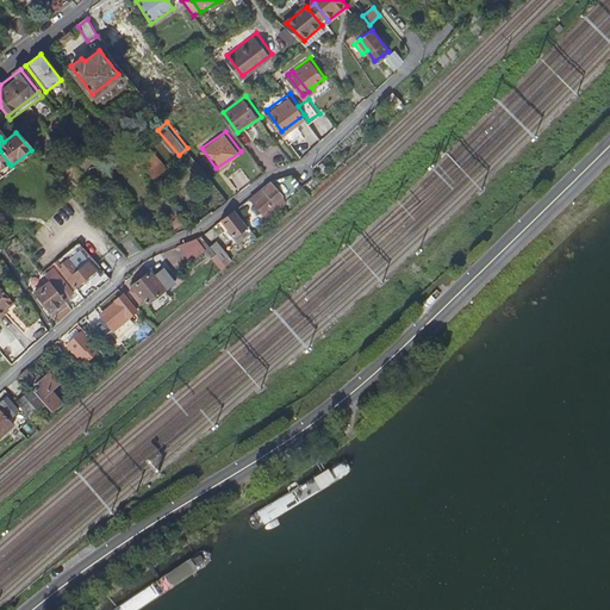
[(132,150),(137,156),(154,175),(165,166),(144,142),(132,150)]
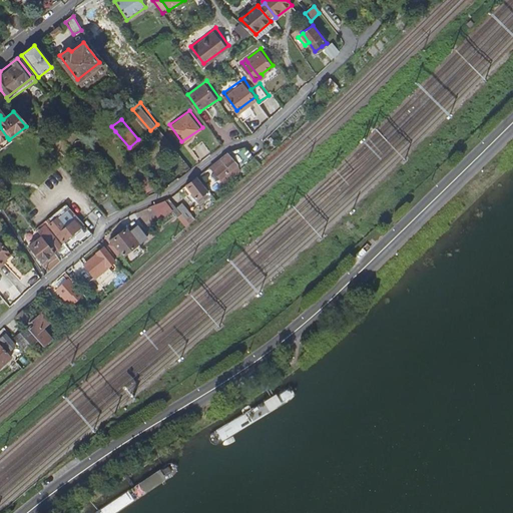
[(130,148),(129,147),(115,131),(112,134),(114,137),(122,148),(120,150),(123,153),(130,148)]
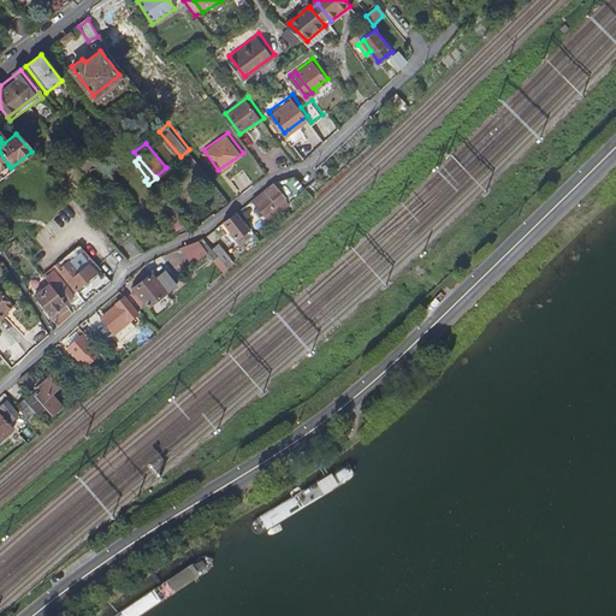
[(142,182),(144,181),(147,178),(137,165),(131,170),(142,182)]
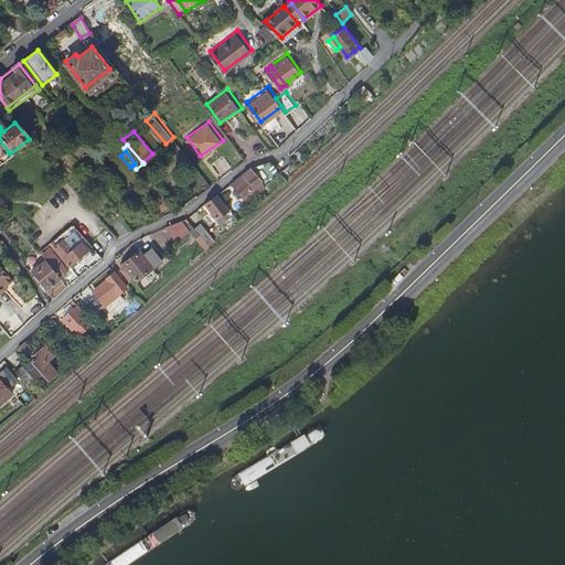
[(262,182),(276,170),(273,167),(270,164),(252,170),(262,182)]
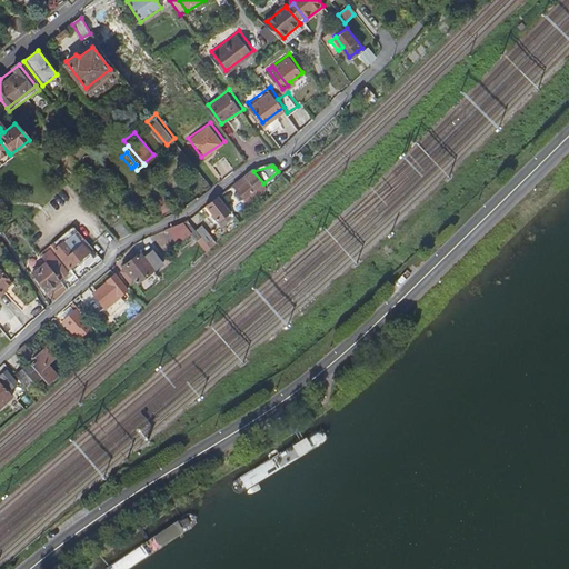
[(253,171),(246,178),(249,182),(238,191),(239,192),(235,196),(240,202),(248,196),(249,197),(263,183),(253,171)]
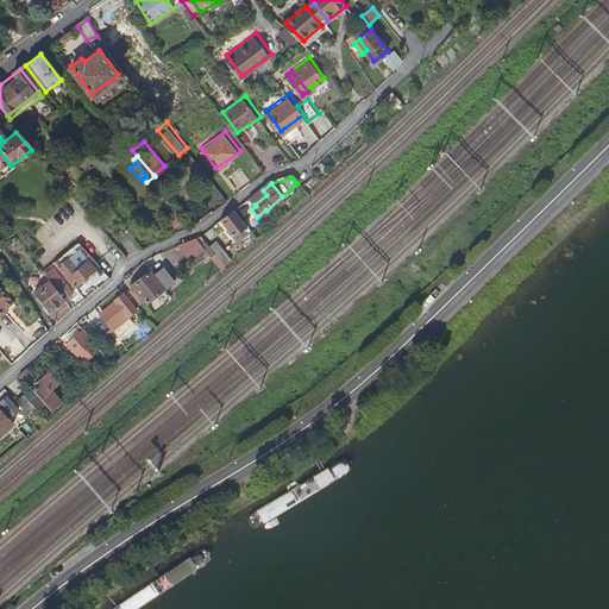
[(297,183),(282,196),(287,201),(301,188),(297,183)]
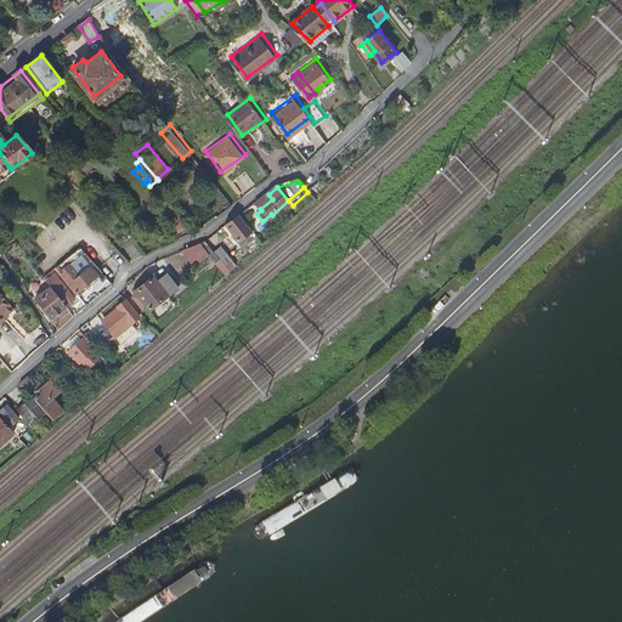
[(163,225),(174,238),(188,227),(177,214),(163,225)]
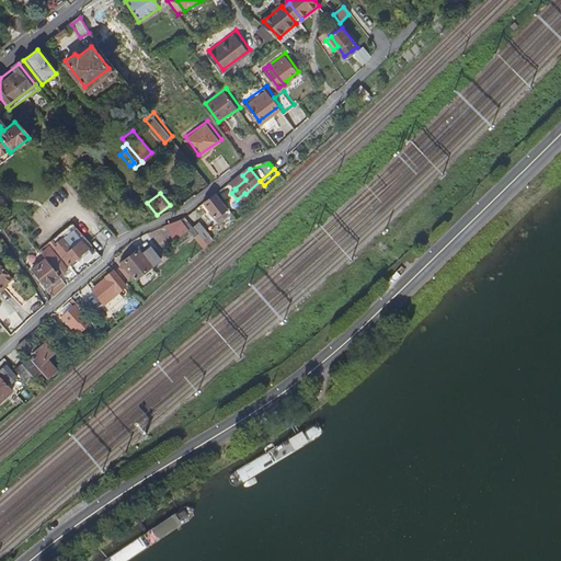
[(215,197),(203,207),(210,217),(213,216),(219,224),(229,216),(215,197)]
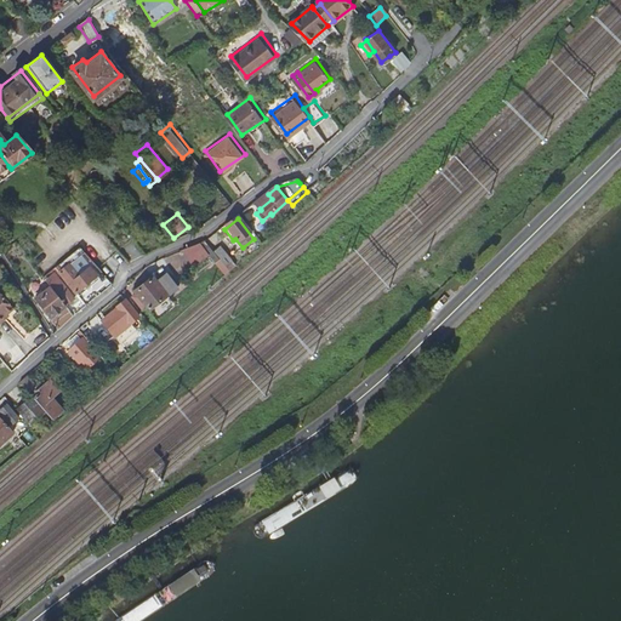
[(221,255),(227,261),(233,256),(222,243),(216,256),(221,255)]
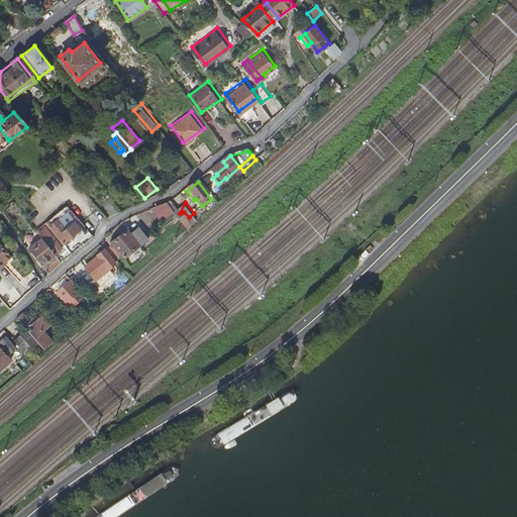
[(167,219),(174,212),(177,215),(180,213),(171,203),(169,203),(158,208),(167,219)]
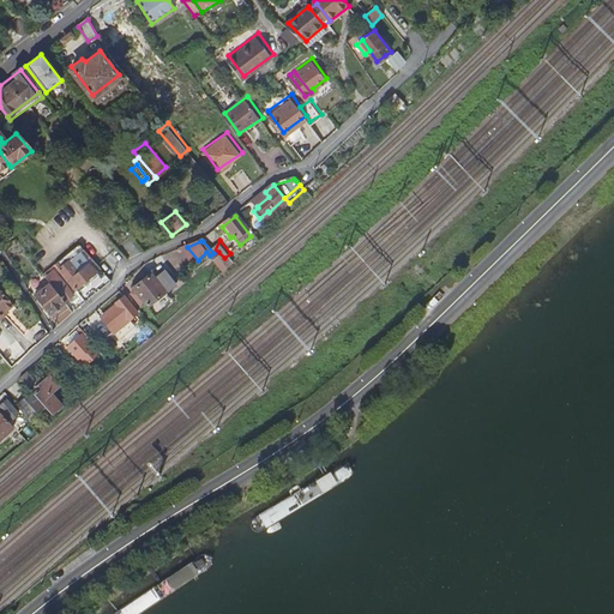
[(85,252),(79,245),(71,252),(74,256),(59,269),(74,288),(96,271),(82,254),(85,252)]
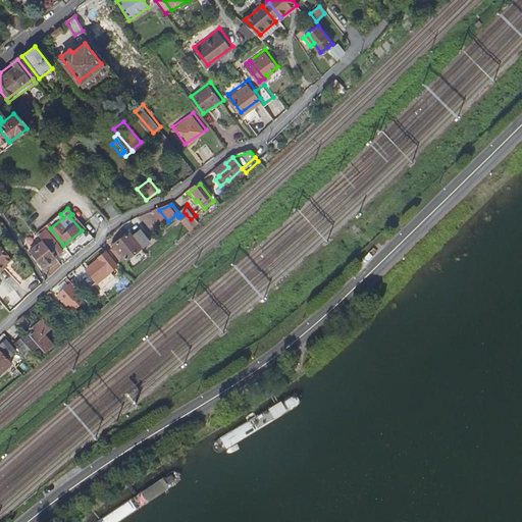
[(39,231),(44,238),(44,239),(46,237),(57,252),(63,247),(51,232),(50,233),(44,227),(39,231)]
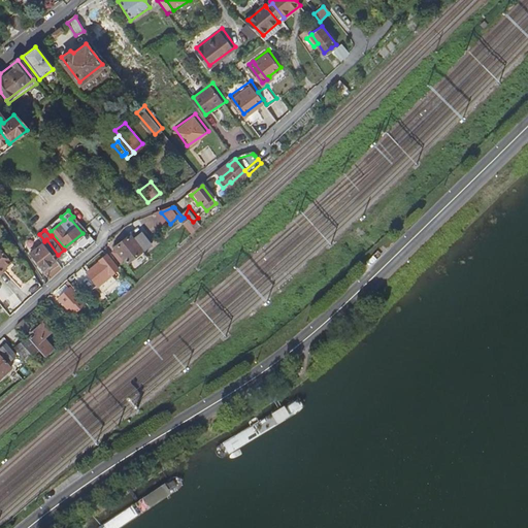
[(116,245),(127,261),(151,242),(142,231),(134,237),(130,234),(116,245)]
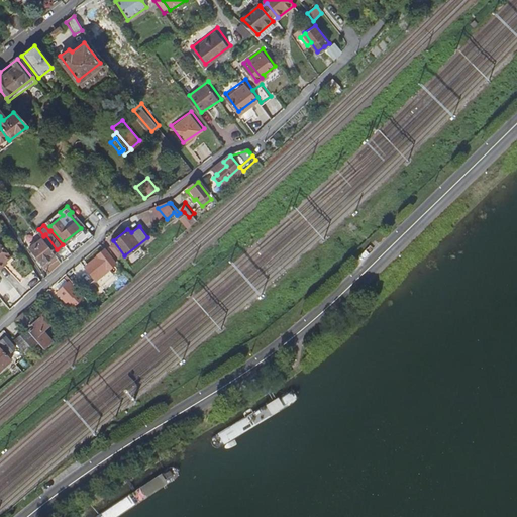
[(48,271),(61,259),(56,251),(43,236),(43,235),(29,246),(48,271)]
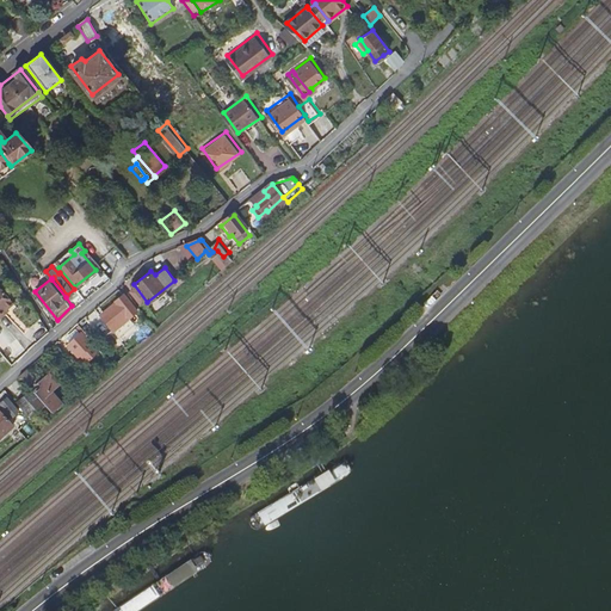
[(0,284),(0,314),(14,302),(0,284)]
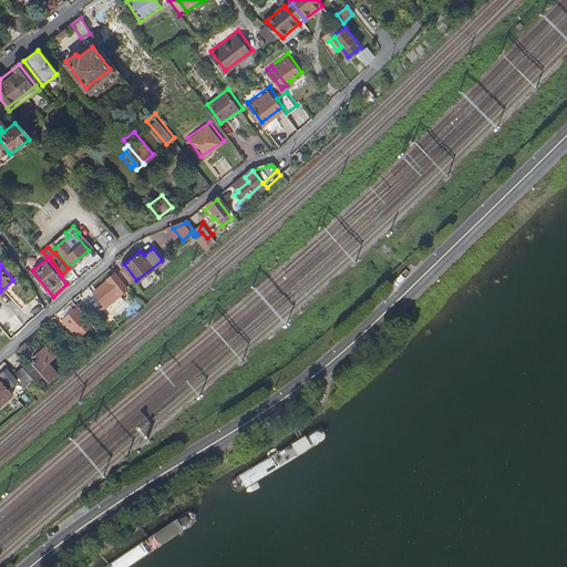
[(93,291),(105,306),(127,288),(115,274),(93,291)]
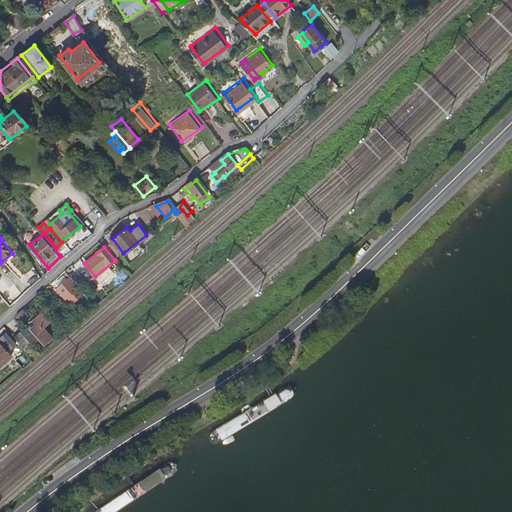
[(82,294),(67,275),(55,285),(59,289),(58,291),(66,300),(69,298),(72,302),(82,294)]
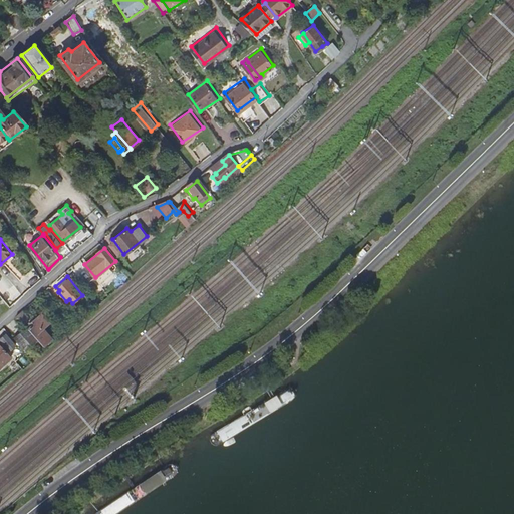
[(68,314),(74,310),(68,303),(62,307),(68,314)]
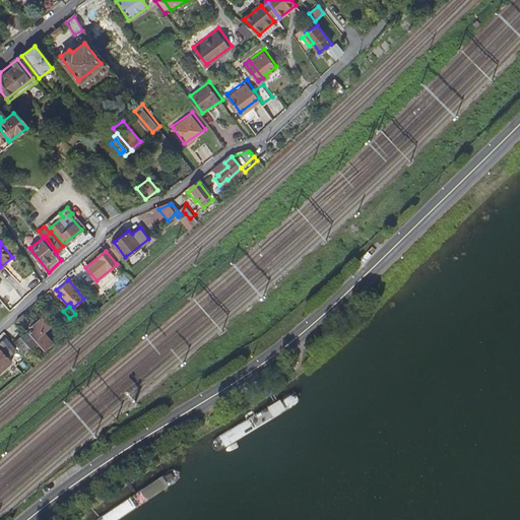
[(27,330),(44,350),(53,342),(43,332),(50,326),(43,318),(27,330)]
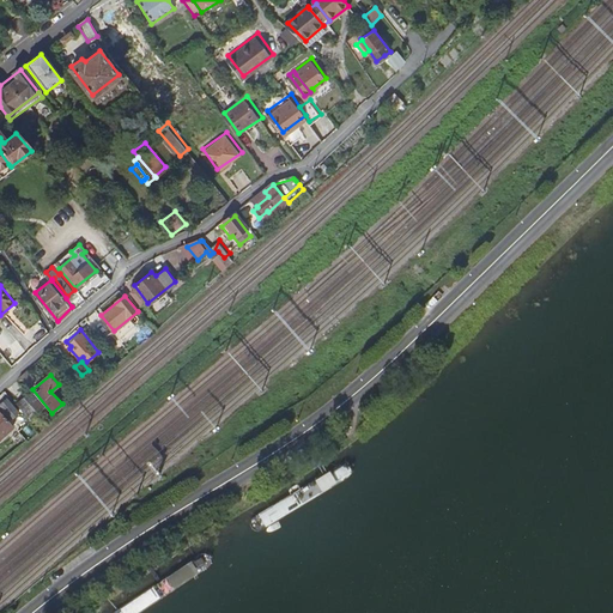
[(30,419),(44,406),(31,390),(17,404),(30,419)]
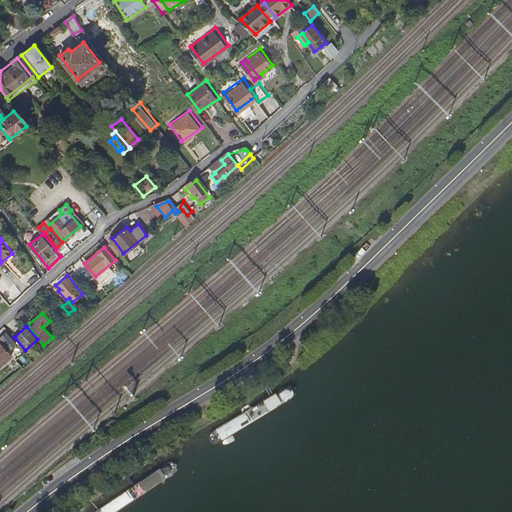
[(14,346),(4,335),(0,337),(0,340),(9,351),(14,346)]
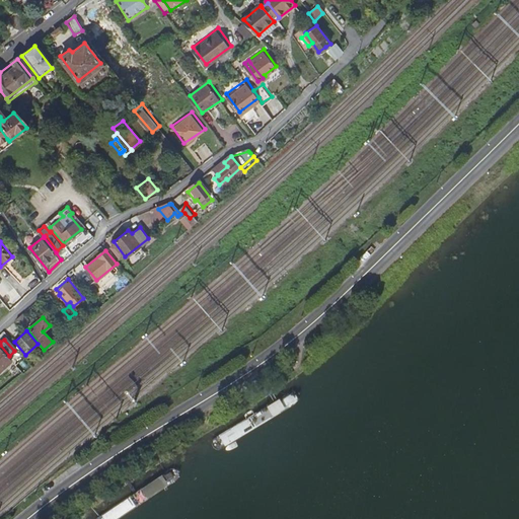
[(0,371),(11,362),(0,349),(0,371)]
